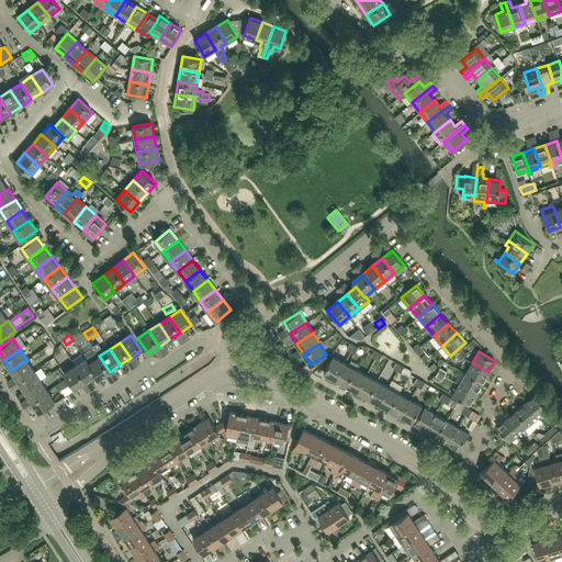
[(110,372),(99,356),(89,362),(89,363),(96,374),(99,379),(110,372)]
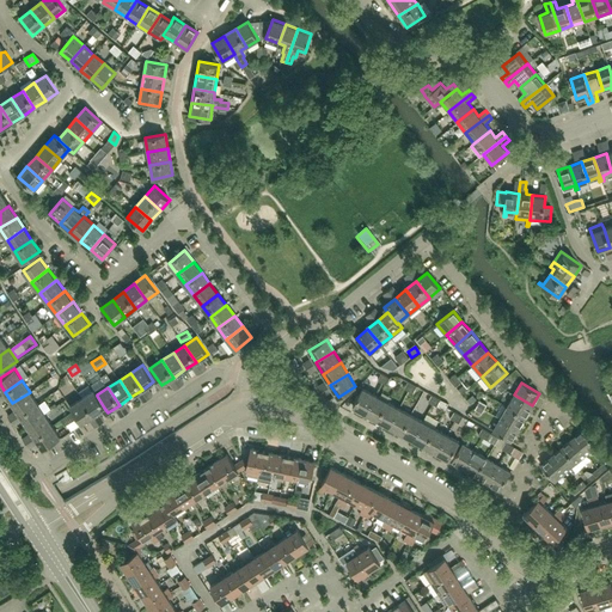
[(365,414),(375,396),(362,389),(353,407),(365,414)]
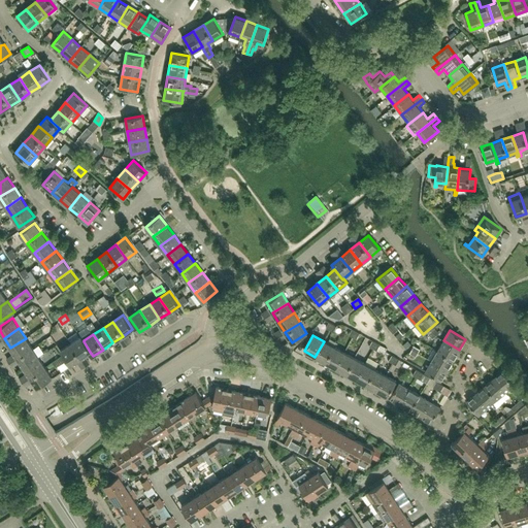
[(90,352),(84,341),(84,340),(80,336),(70,343),(80,358),(90,352)]
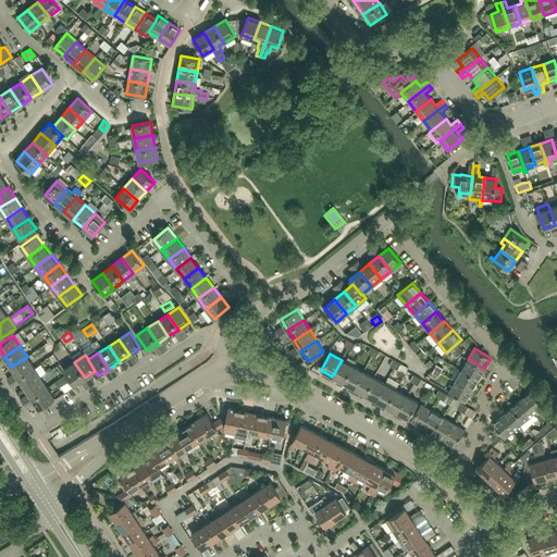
[(19,378),(34,367),(27,357),(11,367),(19,378)]
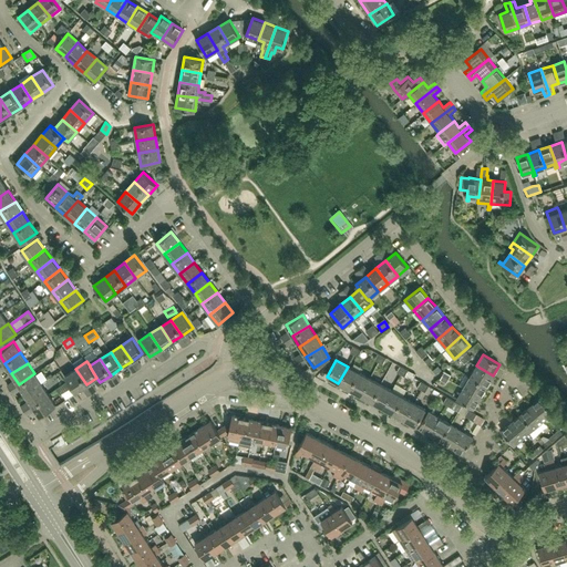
[(53,363),(38,372),(42,379),(58,370),(53,363)]
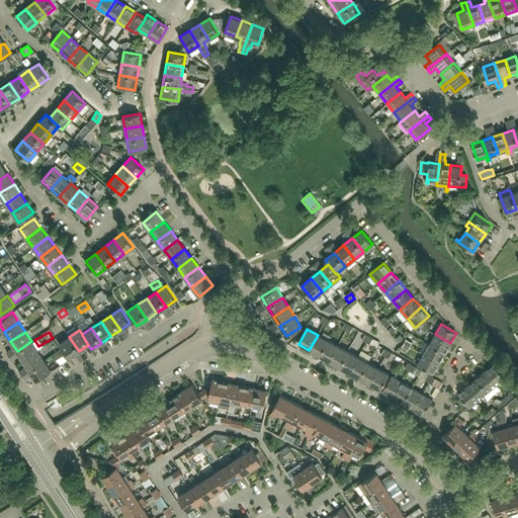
[(444,353),(450,343),(435,334),(429,344),(444,353)]
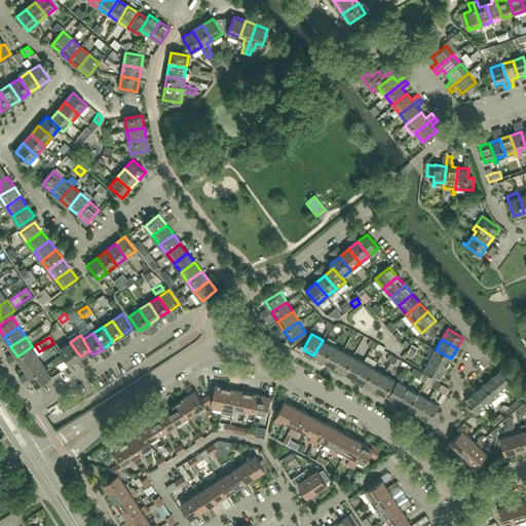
[(324,361),(333,345),(323,340),(313,355),(324,361)]
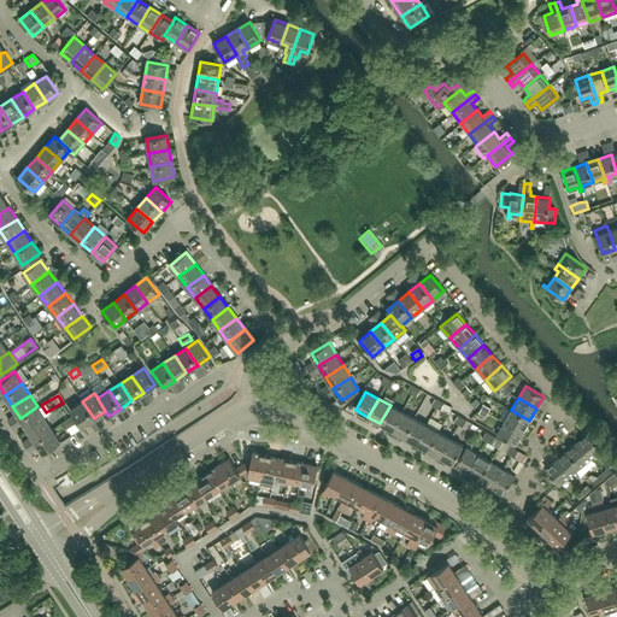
[(94,418),(82,401),(71,409),(82,427),(94,418)]
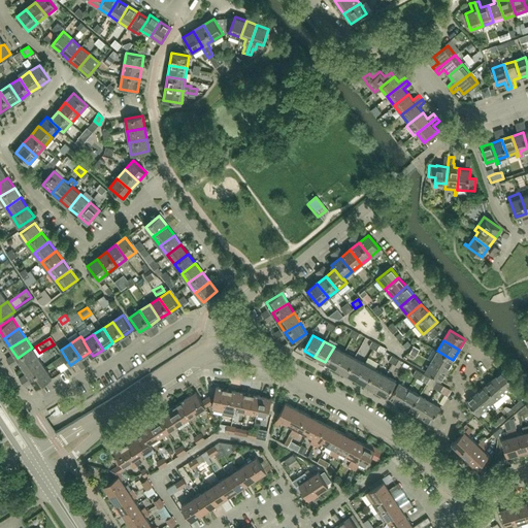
[(335,368),(344,353),(334,347),(325,362),(335,368)]
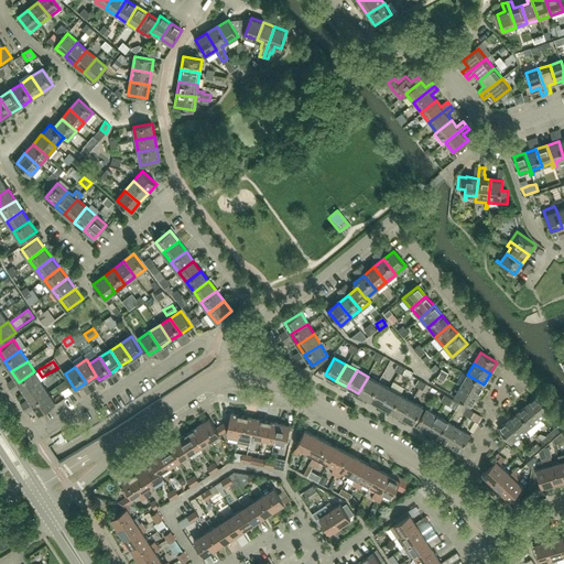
[(25,392),(41,382),(34,371),(19,382),(25,392)]
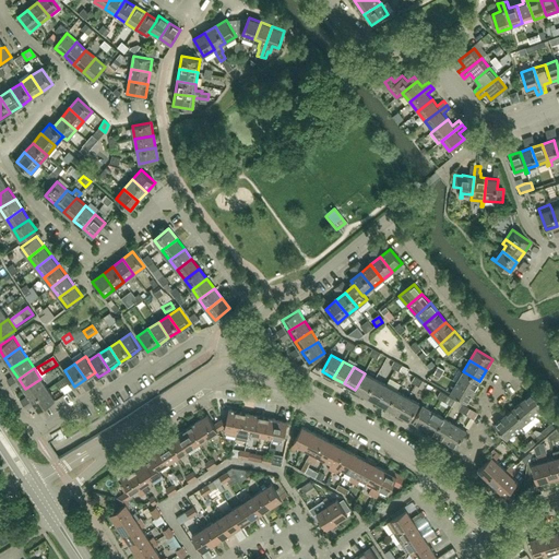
[(473,392),(479,381),(463,371),(458,382),(473,392)]
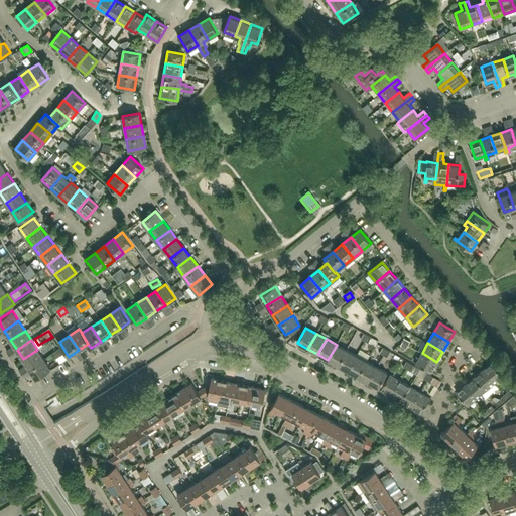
[(338,365),(347,350),(337,345),(328,360),(338,365)]
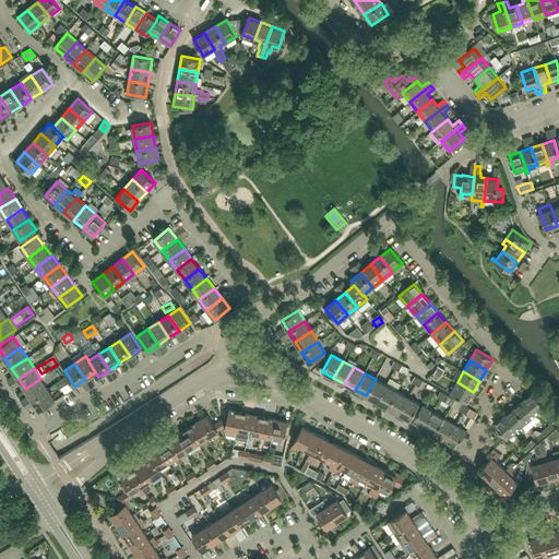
[(66,378),(56,383),(59,389),(69,383),(66,378)]
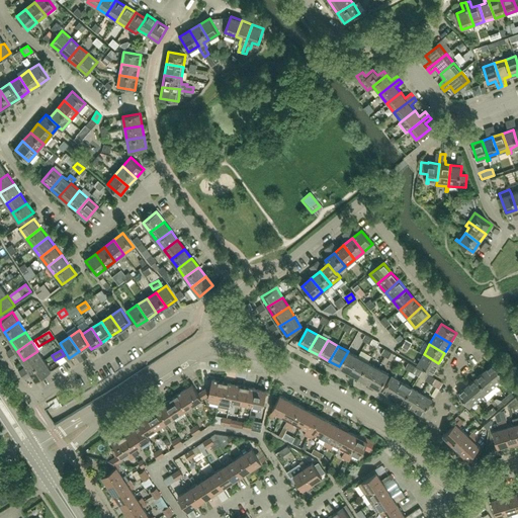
[(29,370),(45,360),(37,351),(23,360),(29,370)]
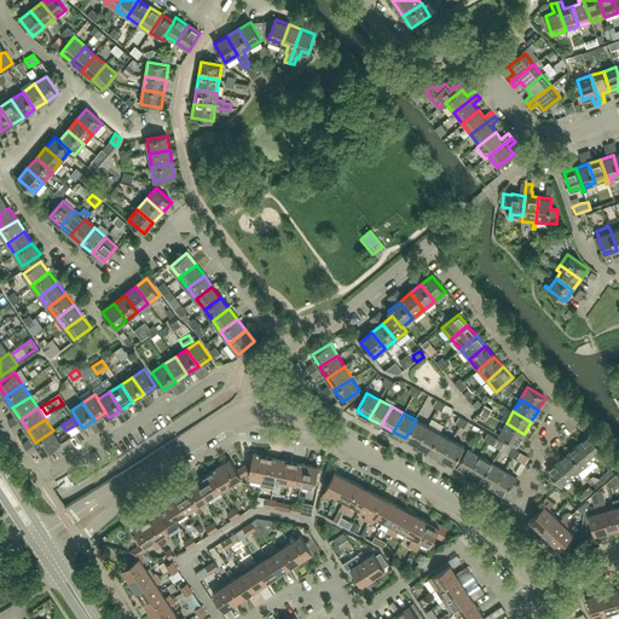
[(417,445),(428,427),(416,420),(405,438),(417,445)]
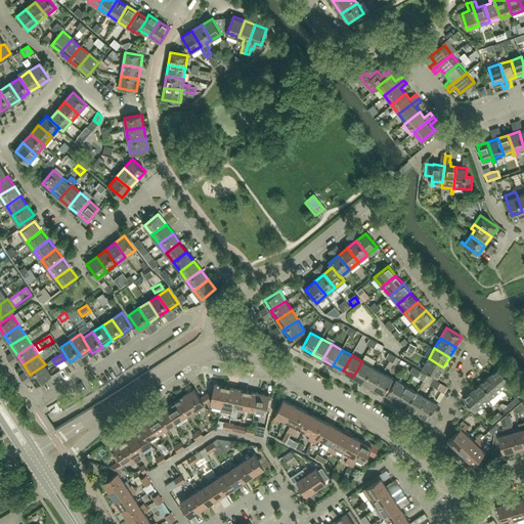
[(437,378),(443,367),(429,358),(423,368),(437,378)]
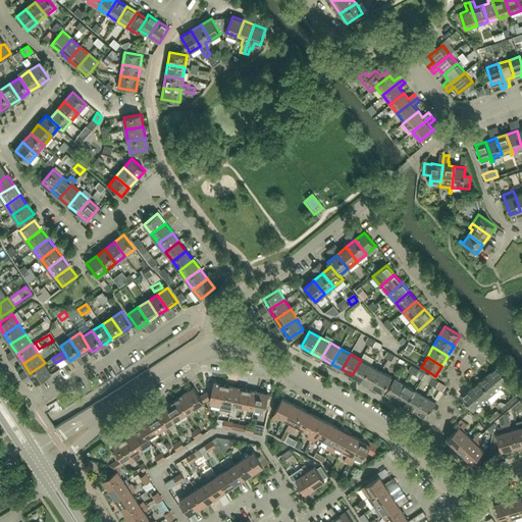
[(362,380),(370,365),(361,360),(352,375),(362,380)]
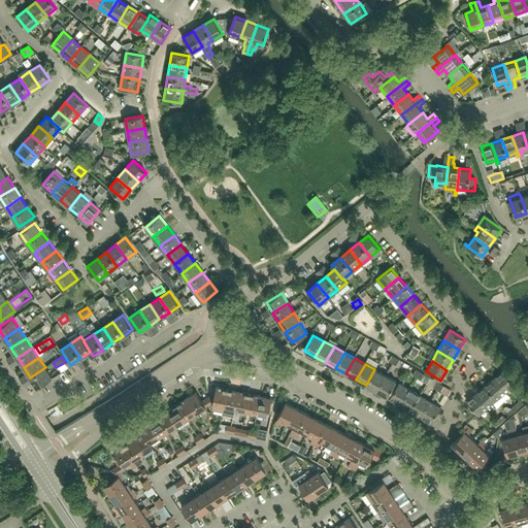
[(37,387),(52,377),(45,367),(30,377),(37,387)]
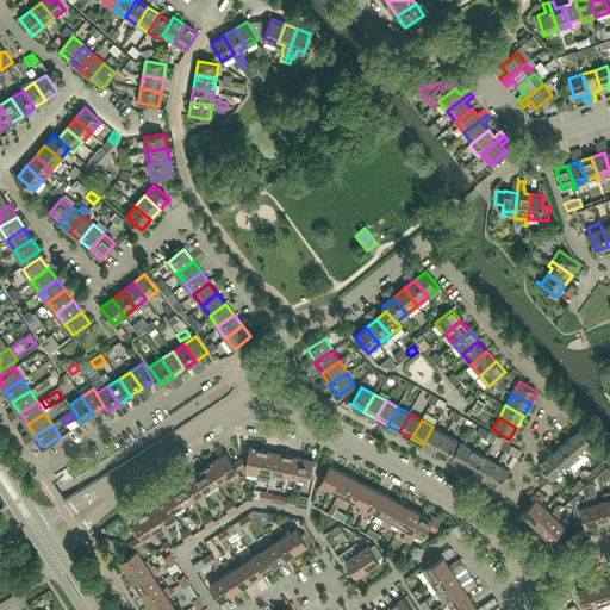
[(444,434),(434,427),(433,427),(423,444),(435,452),(444,434)]
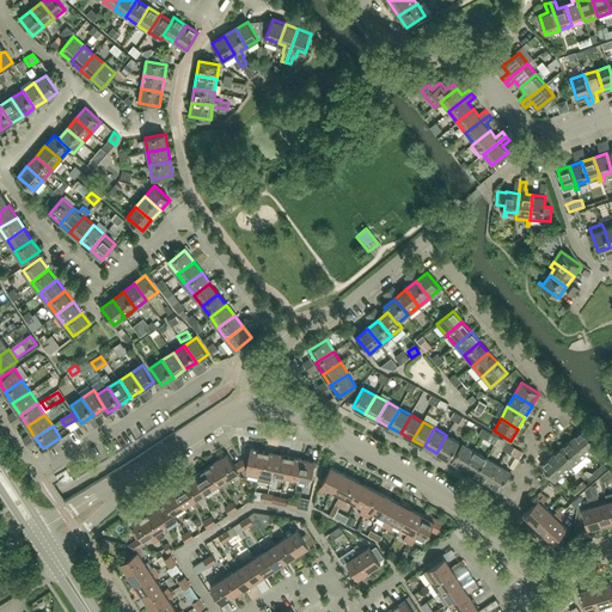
[(597,445),(583,429),(573,439),(586,454),(597,445)]
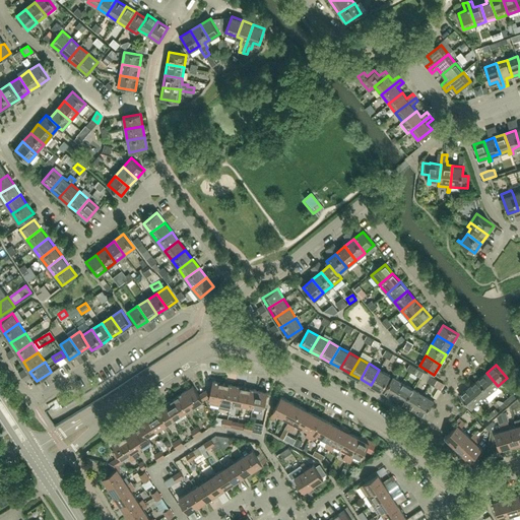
[(381,391),(390,376),(379,370),(371,385),(381,391)]
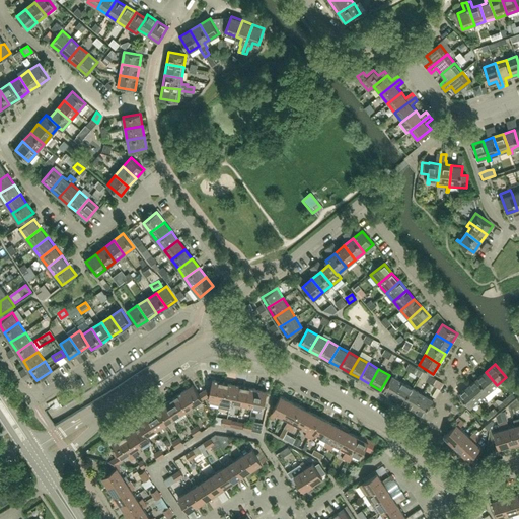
[(497,385),(486,372),(476,379),(488,392),(497,385)]
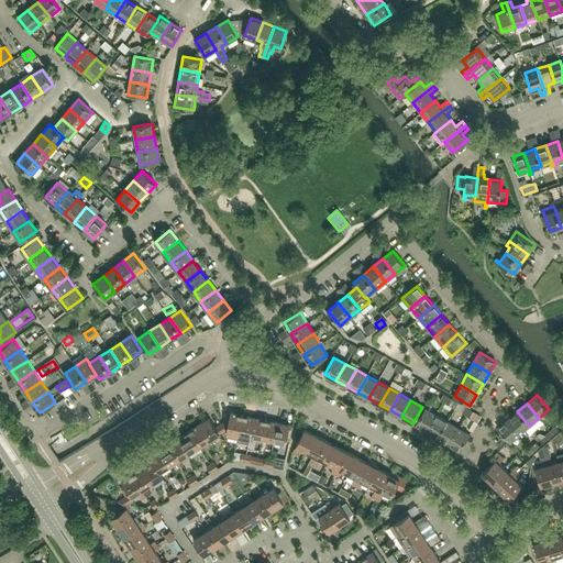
[(427,431),(437,415),(426,408),(416,424),(427,431)]
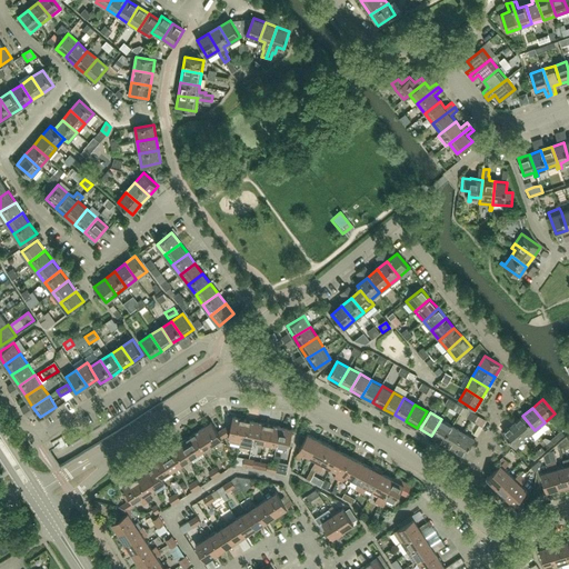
[(535,430),(522,416),(513,425),(526,439),(535,430)]
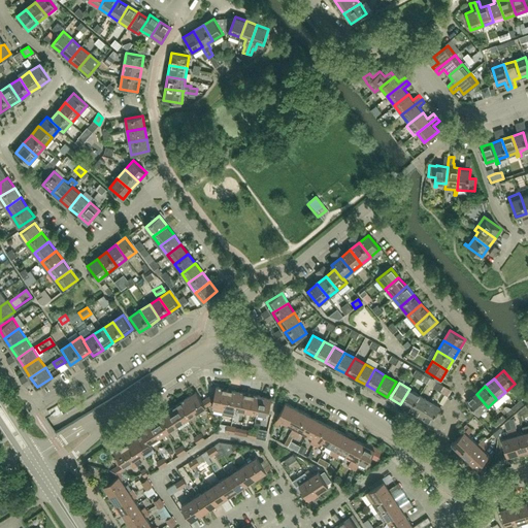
[(223,413),(228,389),(217,387),(215,396),(206,399),(209,402),(212,402),(212,403),(215,404),(213,410),(223,413)]
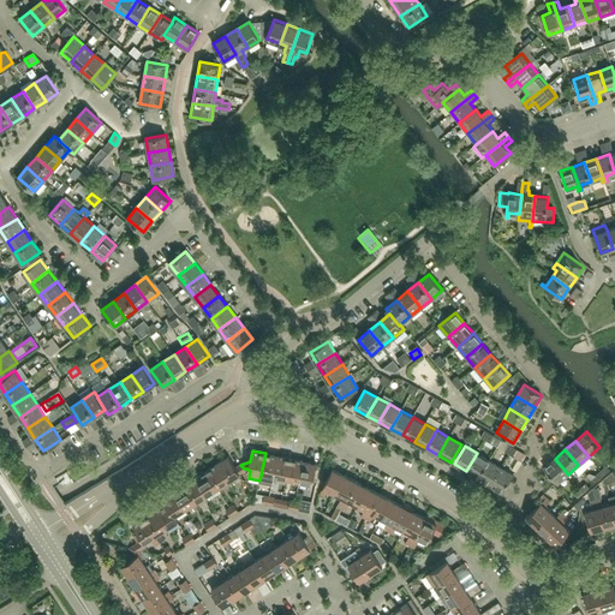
[(274,476),(278,455),(266,453),(260,481),(272,483),(274,476)]
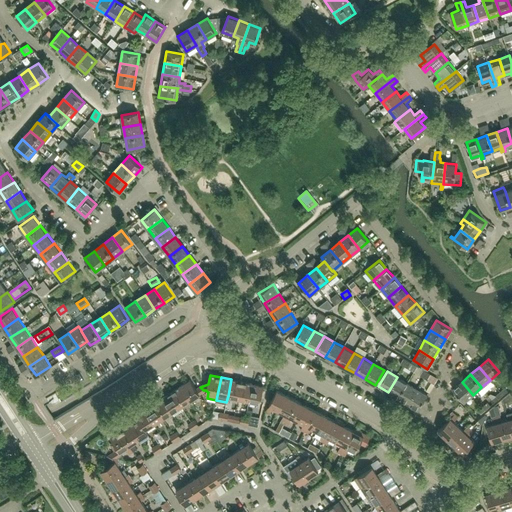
[(398,398),(407,383),(397,377),(388,392),(398,398)]
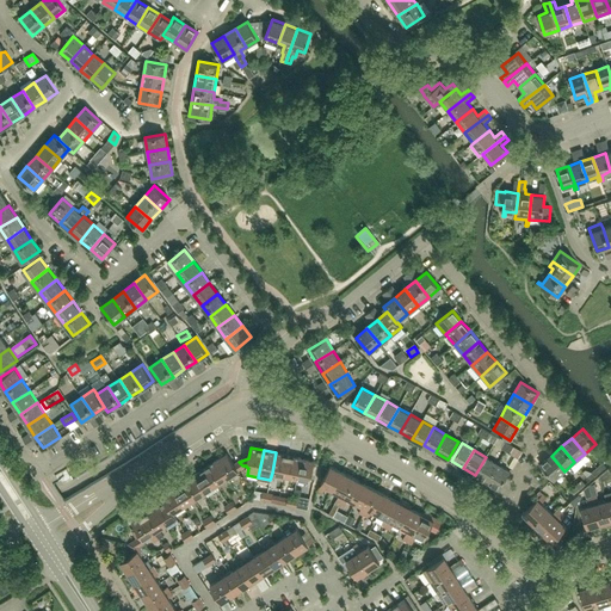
[(284,475),(289,455),(276,452),(272,473),(284,475)]
